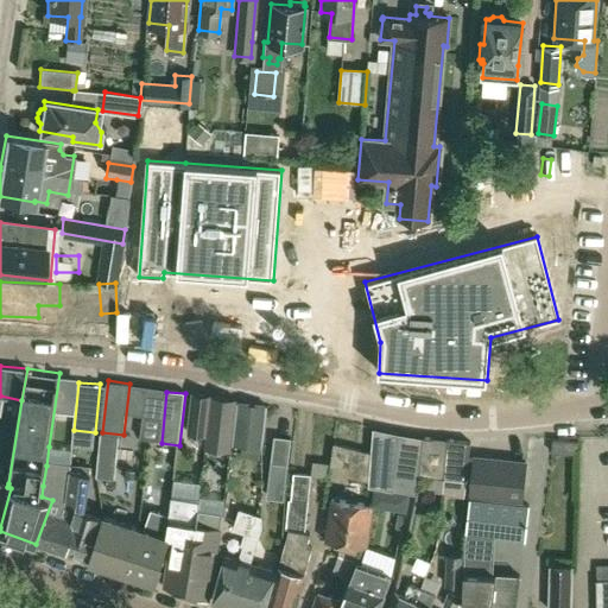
[(211,397),(192,394),(190,418),(188,432),(207,435),(208,425),(211,397)]
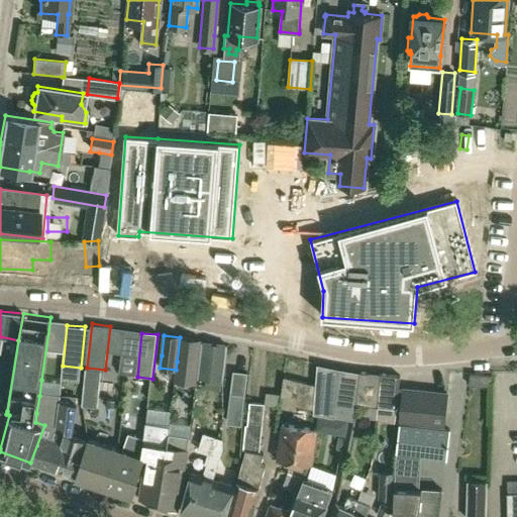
[(196,385),(201,339),(180,337),(177,362),(176,370),(175,382),(196,385)]
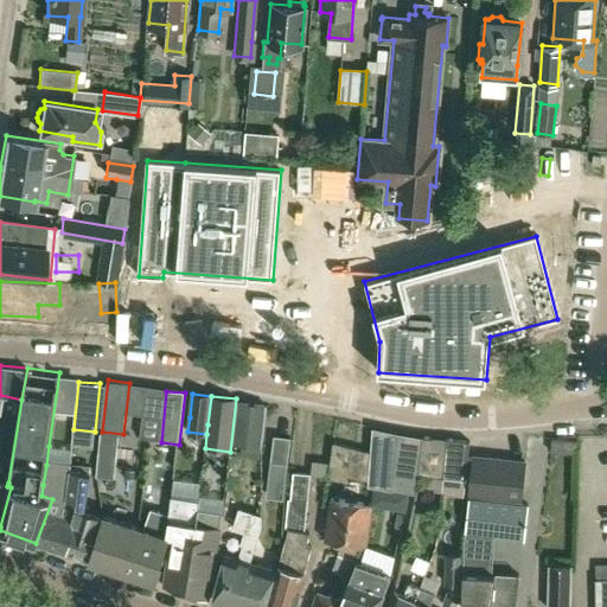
[(232,440),(263,443),(268,404),(237,401),(232,440)]
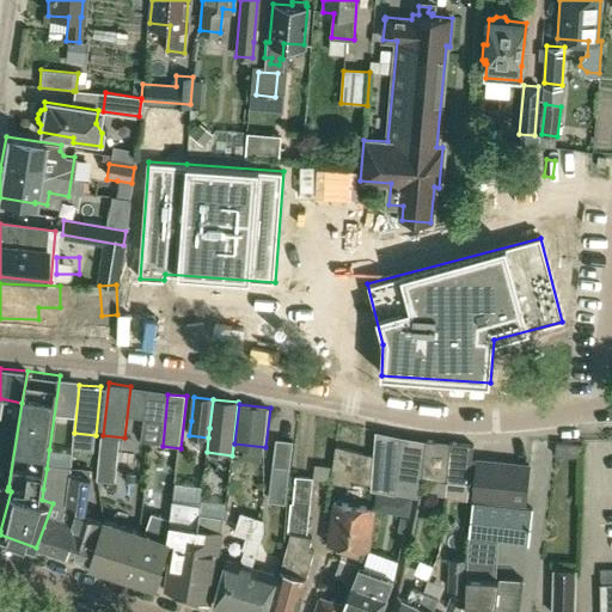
[(447,479),(450,441),(426,439),(421,476),(447,479)]
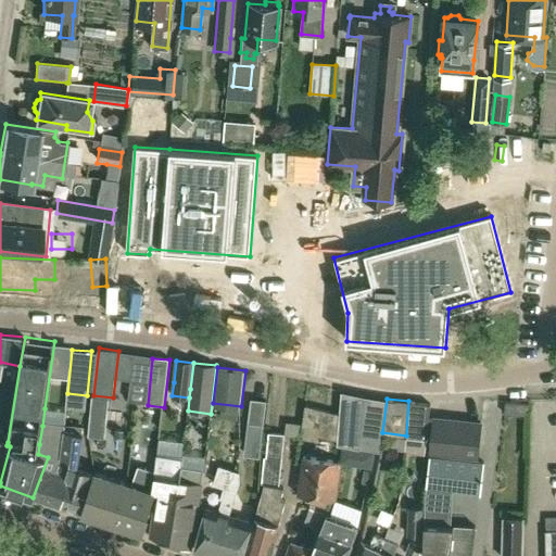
[(406,436),(426,438),(430,403),(408,401),(406,436)]
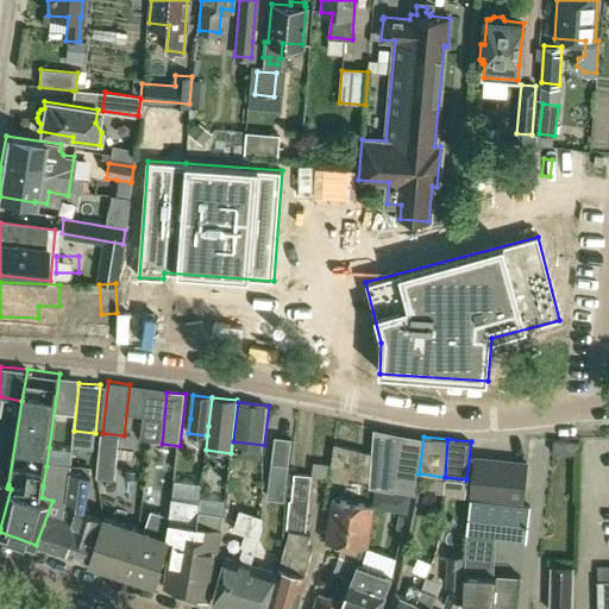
[(579,441),(554,440),(553,453),(578,454),(579,441)]
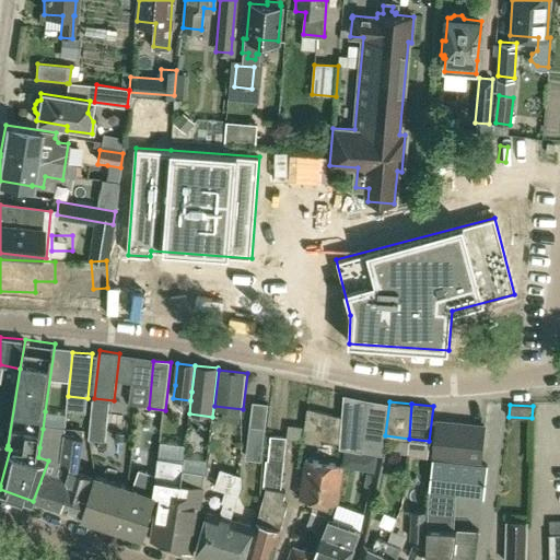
[(304,434),(340,443),(342,417),(307,408),(304,434)]
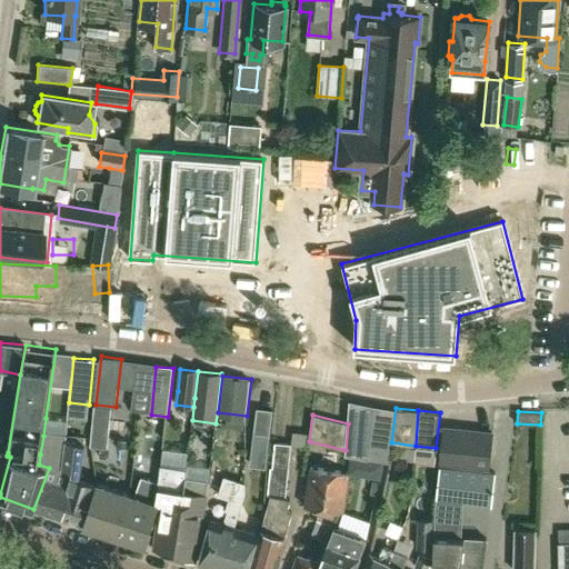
[(46,418),(43,436),(59,438),(61,420),(46,418)]
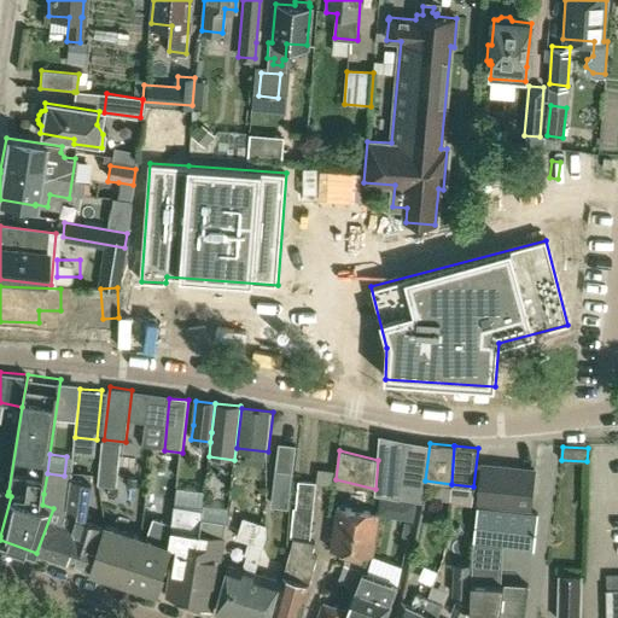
[(530,508),(534,470),(482,464),(477,502),(530,508)]
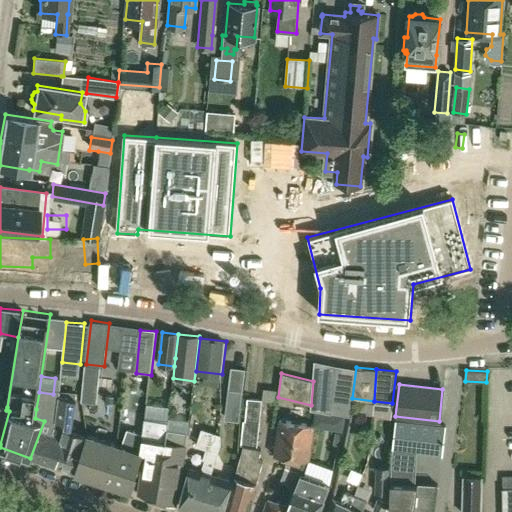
[(30,458),(75,473),(89,435),(87,434),(87,436),(72,430),(77,398),(60,395),(56,420),(65,422),(64,428),(49,423),(52,414),(36,409),(35,418),(44,421),(30,458)]
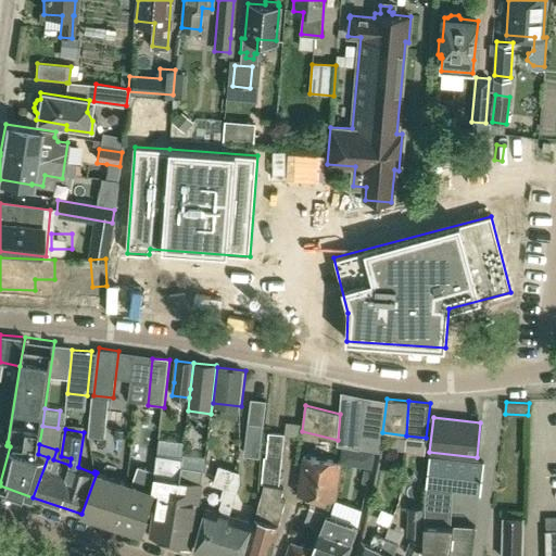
[(264,456),(264,484),(267,484),(247,555),(270,555),(286,500),(282,498),(285,488),(279,487),(285,433),(268,432),(266,456),(264,456)]
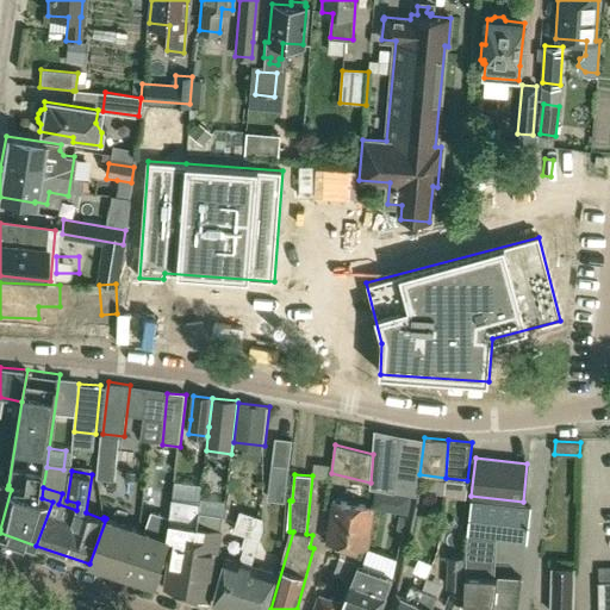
[(392,509),(396,515),(406,517),(410,498),(394,496),(392,509)]
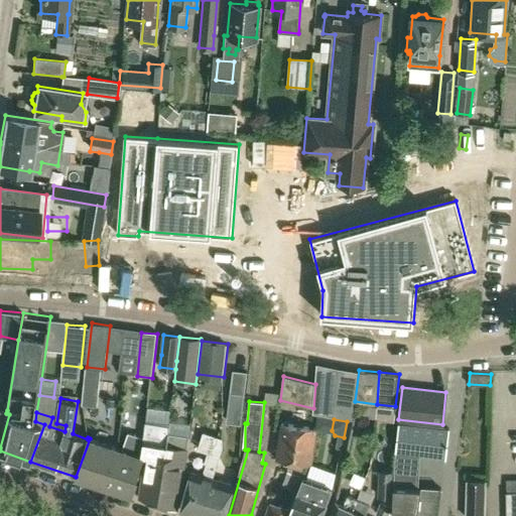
[(146,421),(144,436),(141,455),(146,455),(140,497),(178,509),(189,435),(168,432),(169,424),(146,421)]
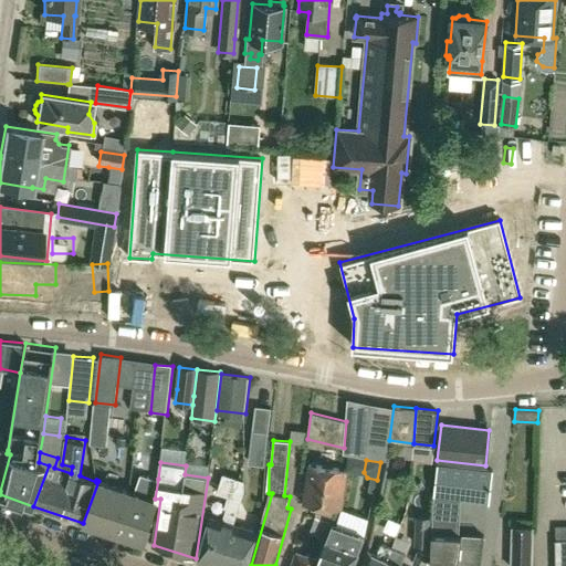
[(329,517),(333,519),(337,507),(343,509),(348,469),(308,463),(304,502),(316,504),(315,515),(329,517)]
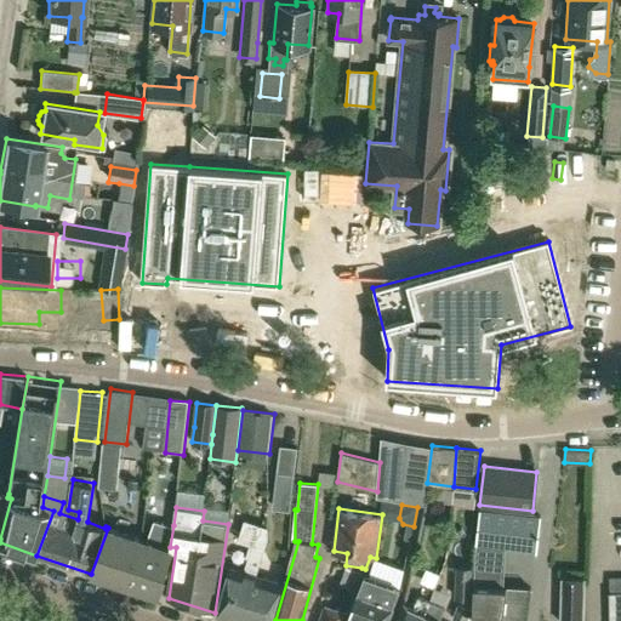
[(536,552),(540,516),(478,510),(474,546),(536,552)]
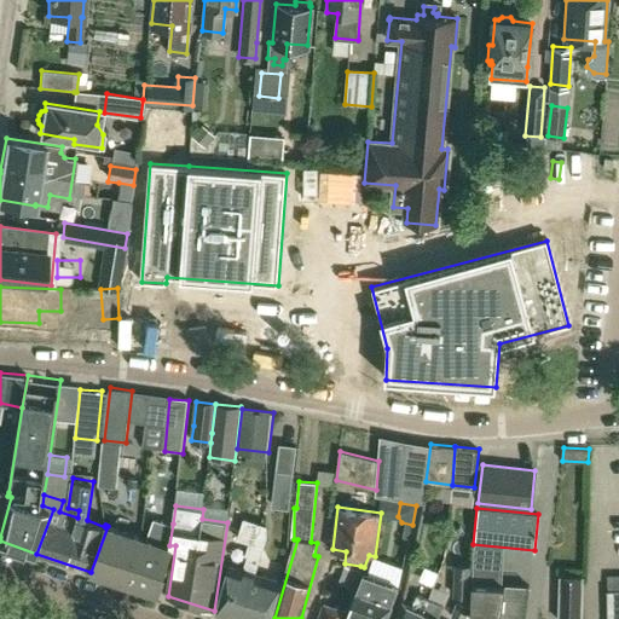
[(169,545),(173,524),(156,519),(149,539),(108,526),(91,572),(157,594),(162,577),(169,545)]
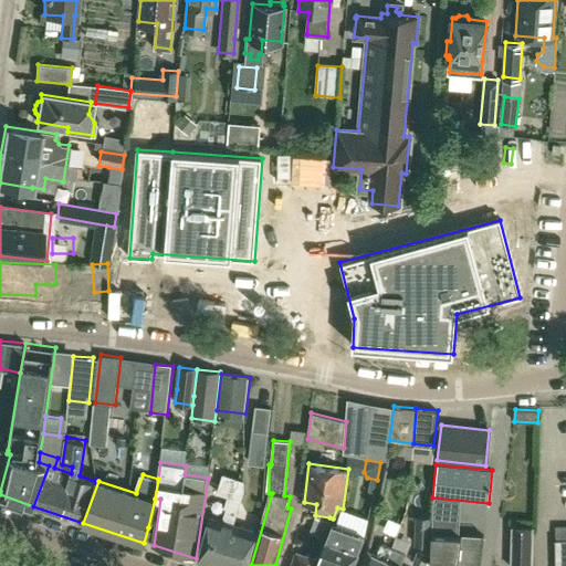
[(245,481),(237,478),(226,474),(219,494),(230,498),(227,509),(229,510),(226,520),(212,515),(199,559),(220,565),(247,565),(257,531),(236,523),(244,493),(245,481)]
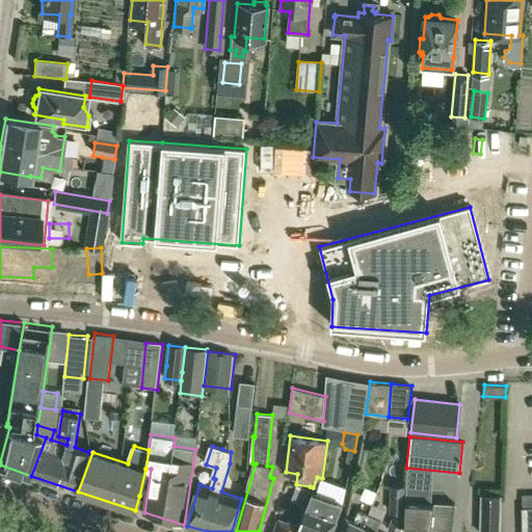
[(316,494),(322,478),(317,477),(313,487),(310,486),(308,493),(311,493),(306,506),(299,523),(303,524),(299,531),(330,531),(342,504),(316,494)]
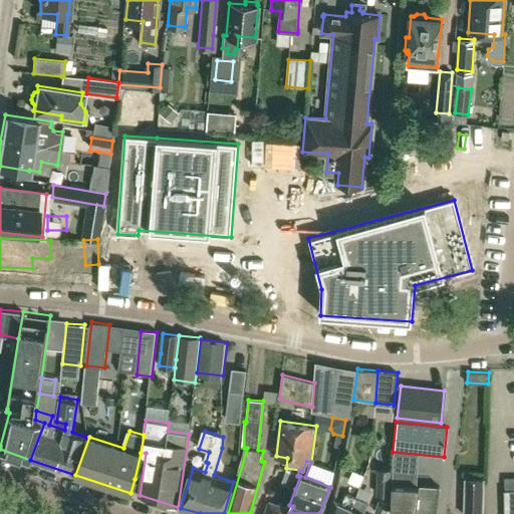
[(280,484),(295,489),(300,476),(297,476),(299,470),(286,468),(286,469),(280,484)]
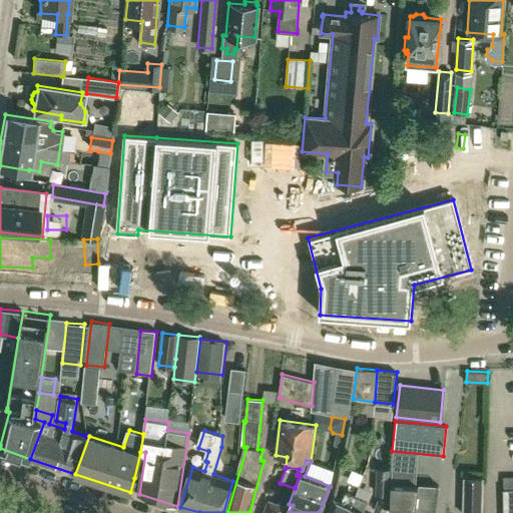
[(378,468),(376,492),(389,493),(390,469),(378,468)]
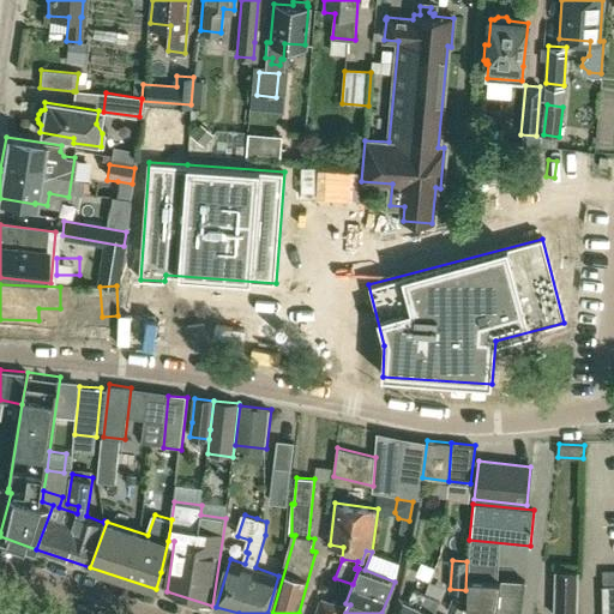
[(554,571),(553,613),(577,613),(578,572),(554,571)]
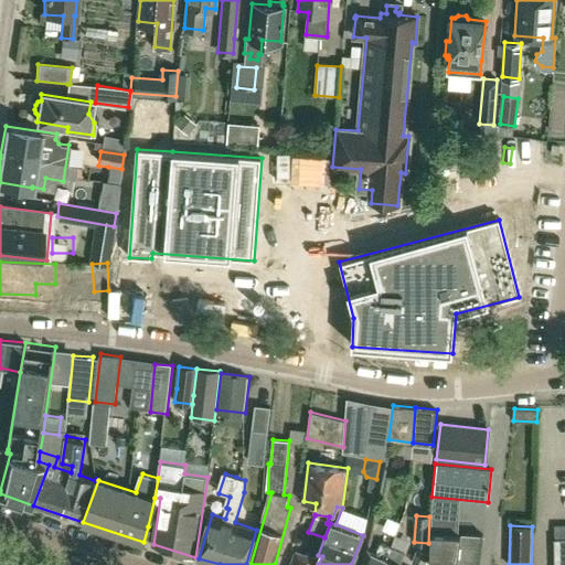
[(480,564),(483,534),(430,531),(429,563),(434,564),(480,564)]
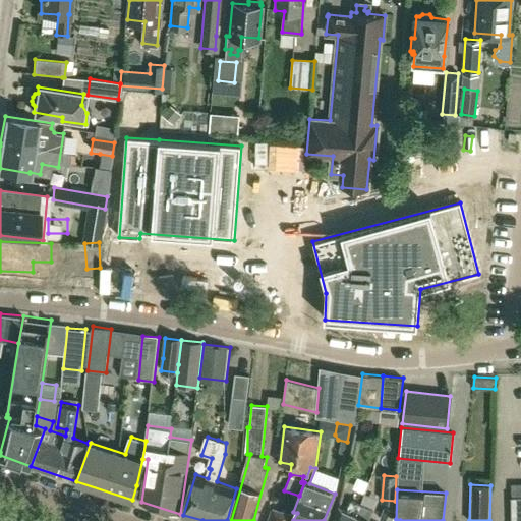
[(520,496),(510,496),(510,512),(520,512),(520,496)]
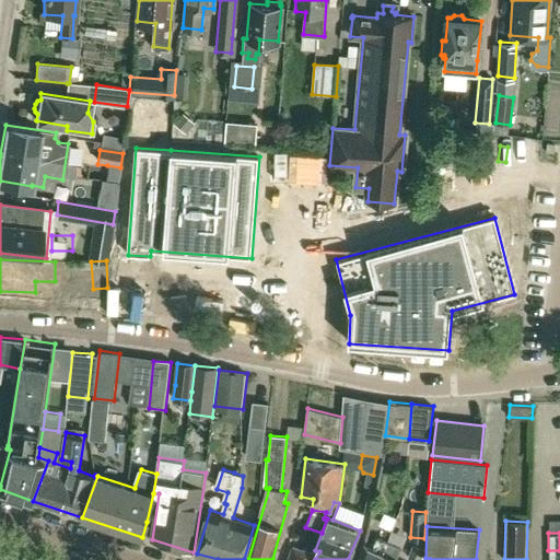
[(396,559),(401,548),(378,538),(373,548),(364,545),(358,559),(396,559)]
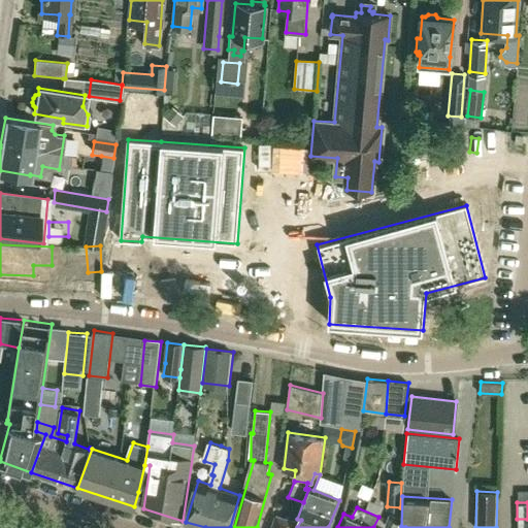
[(391,513),(386,526),(391,527),(396,527),(401,517),(391,513)]
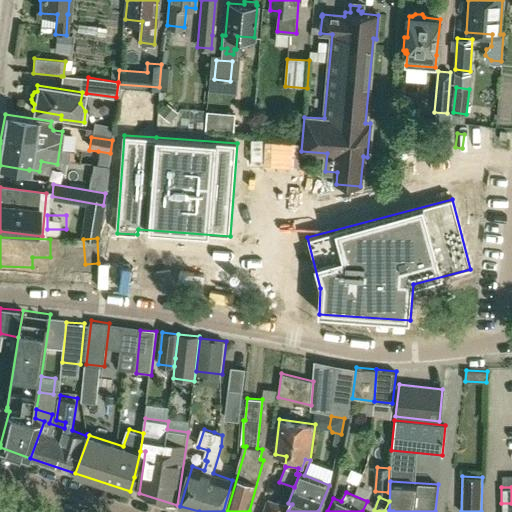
[(285,511),(288,505),(269,499),(263,511),(285,511)]
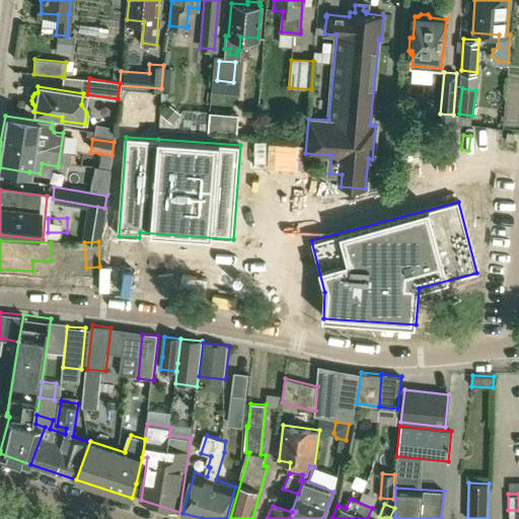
[(518,518),(518,510),(508,510),(508,518),(518,518)]
